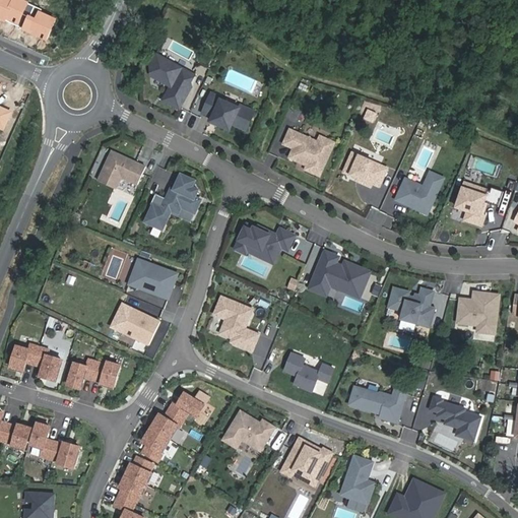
[(17,22),(21,12),(26,1),(24,0),(0,0),(0,17),(4,19),(5,16),(17,22)]
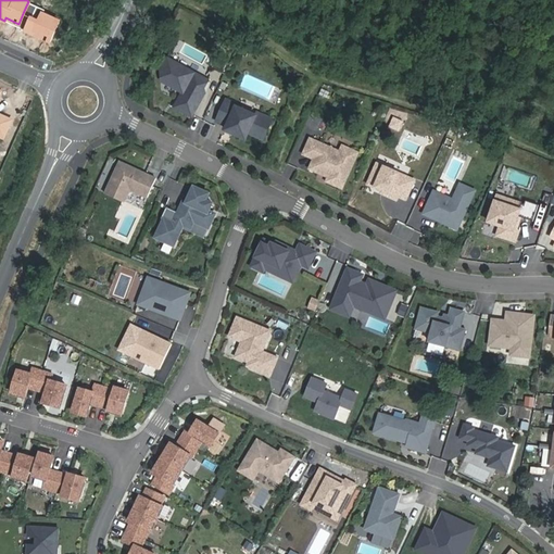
[(43,8),(28,1),(23,13),(29,17),(37,21),(32,33),(48,40),(58,20),(41,12),(43,8)]
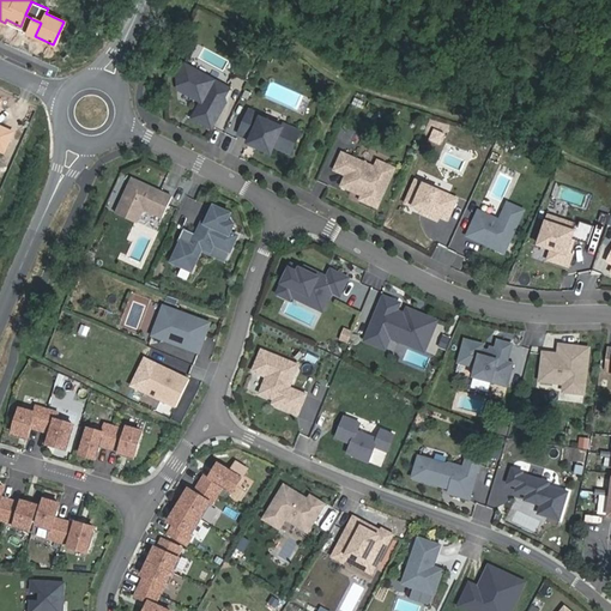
[(26,32),(35,36),(41,23),(32,19),(26,32)]
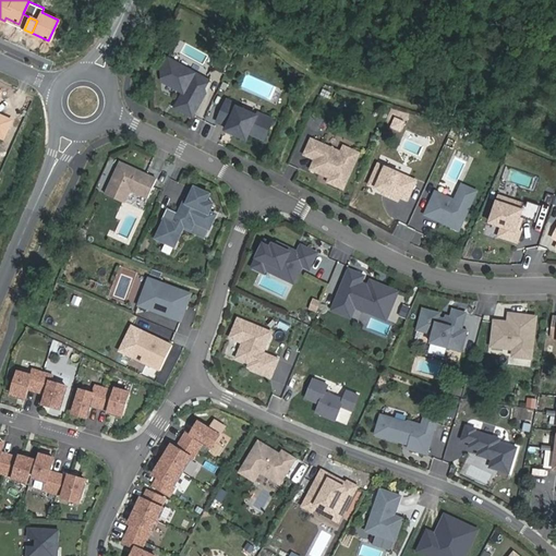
[(191,115),(204,91),(203,86),(207,79),(167,57),(159,71),(161,80),(177,88),(180,82),(185,84),(181,91),(173,105),(191,115)]
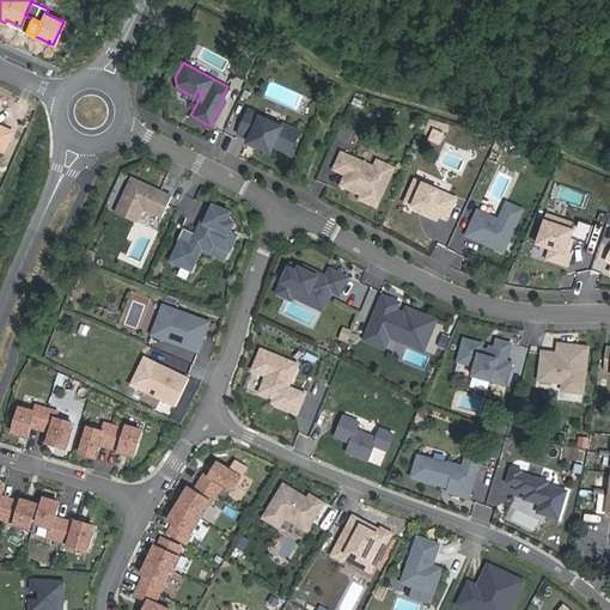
[(272,144),(288,151),(296,133),(279,126),(278,129),(257,120),(258,117),(245,111),(237,130),(249,136),(246,141),(269,151),(272,144)]
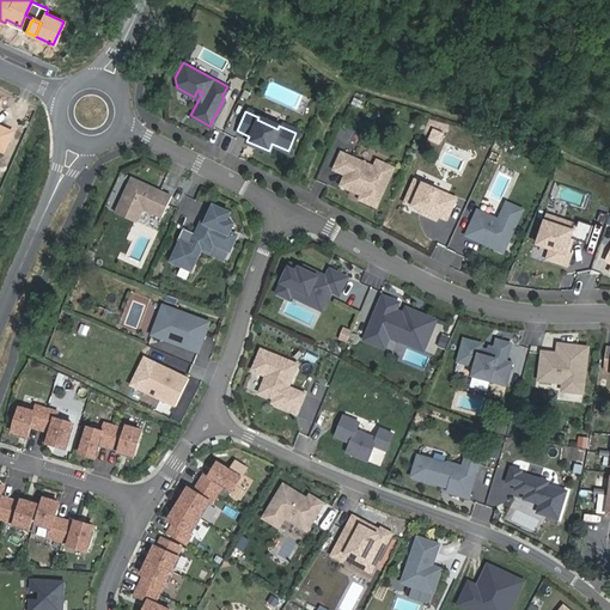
[(11,130),(0,124),(0,148),(2,150),(11,130)]
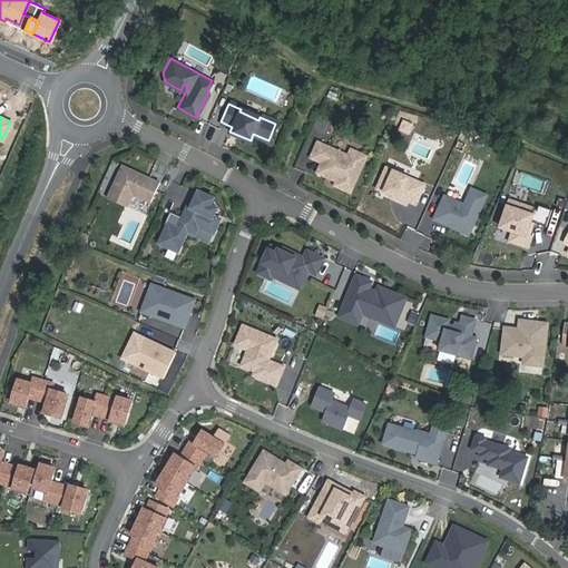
[(333,184),(349,191),(364,155),(350,148),(346,154),(316,140),(310,156),(321,160),(316,170),(335,179),(333,184)]
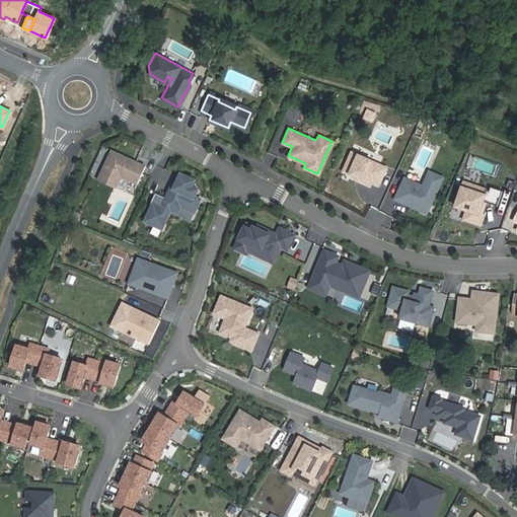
[(144,164),(111,149),(96,178),(115,187),(120,174),(136,182),(144,164)]
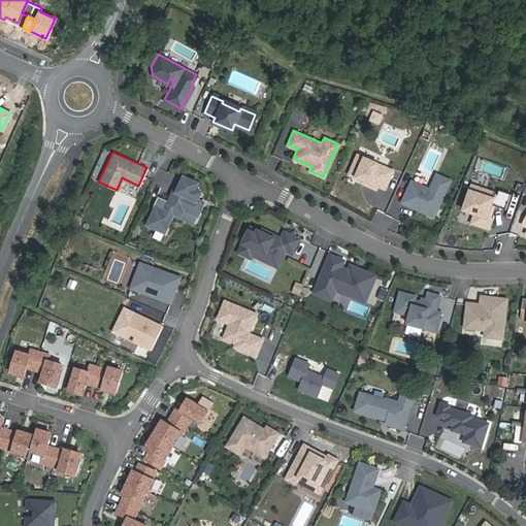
[(348,172),(361,178),(368,182),(367,184),(374,187),(376,184),(384,187),(391,169),(356,154),(348,172)]
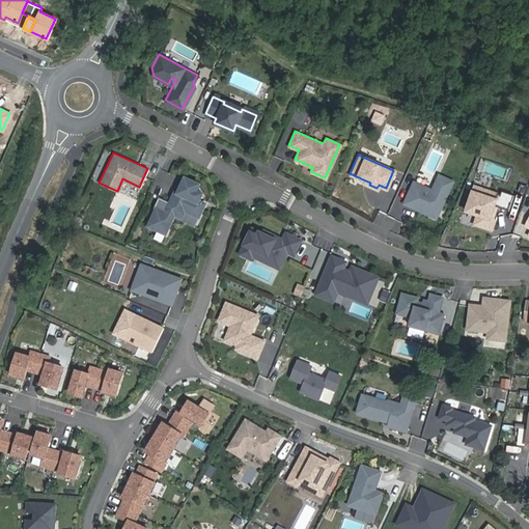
[(410,184),(401,201),(435,217),(451,179),(441,174),(433,194),(410,184)]
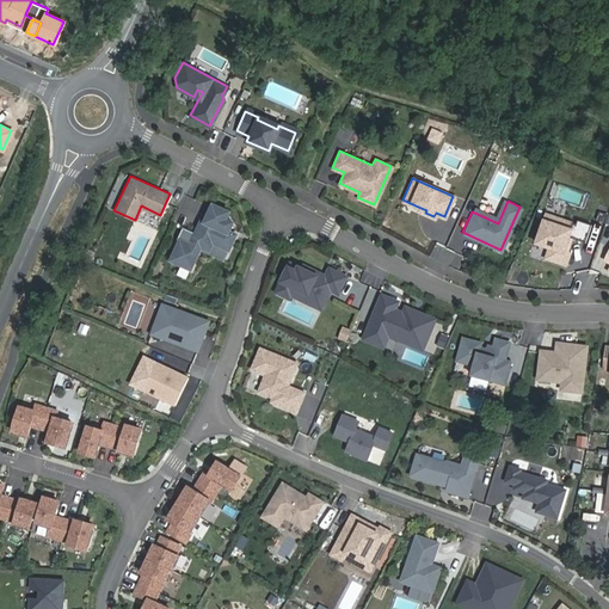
[(182,226),(176,238),(178,239),(170,258),(189,268),(200,245),(208,248),(211,241),(228,248),(234,234),(227,232),(228,229),(232,221),(225,217),(228,210),(211,203),(203,221),(201,226),(197,223),(195,232),(182,226)]
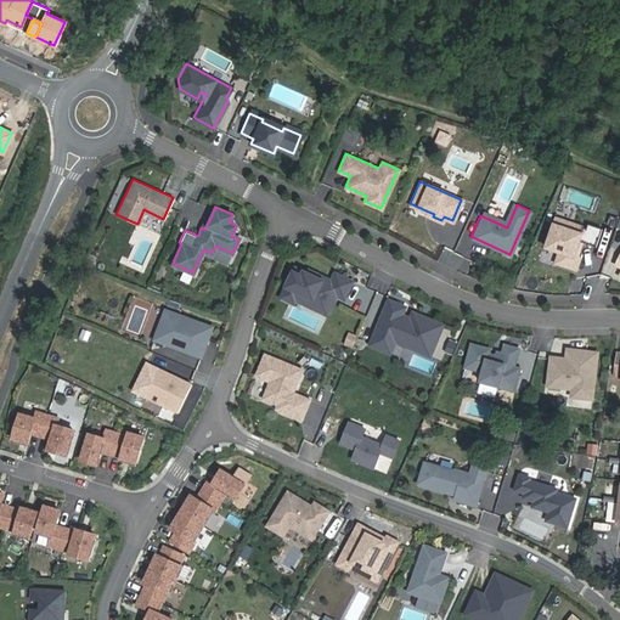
[(595,246),(601,227),(586,223),(585,226),(554,217),(545,246),(558,251),(554,261),(574,268),(578,257),(573,254),(578,240),(595,246)]
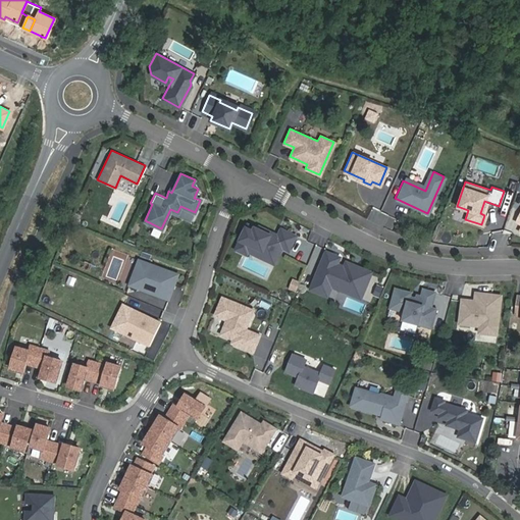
[(288,249),(294,235),(279,227),(276,235),(275,238),(269,235),(270,231),(258,225),(256,228),(246,223),(235,248),(245,253),(247,250),(249,244),(265,252),(262,258),(272,262),(280,246),(288,249)]
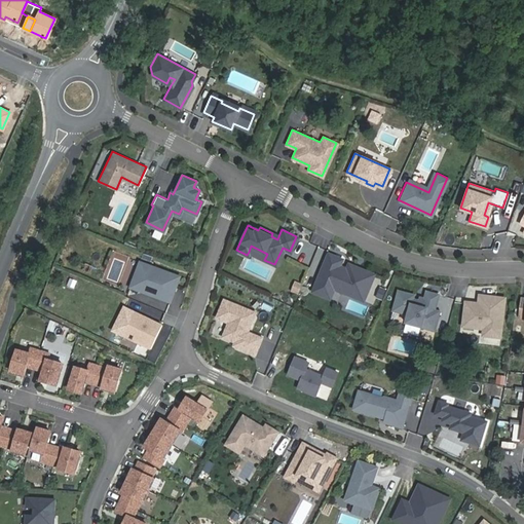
[(267,254),(251,246),(249,252),(264,260),(267,254)]
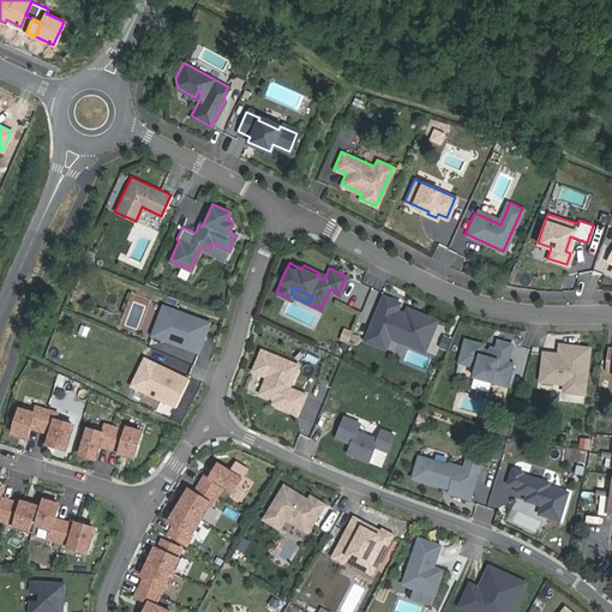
[(364,339),(376,345),(378,337),(385,335),(388,336),(409,345),(411,340),(425,346),(436,319),(406,307),(403,313),(401,318),(393,315),(395,310),(399,301),(382,295),(364,339)]
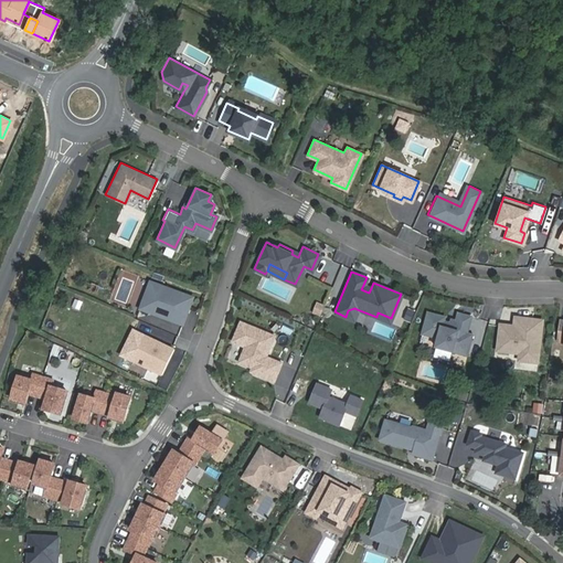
[(192,296),(149,280),(139,307),(153,312),(156,311),(160,312),(160,315),(183,324),(189,308),(188,307),(192,296)]
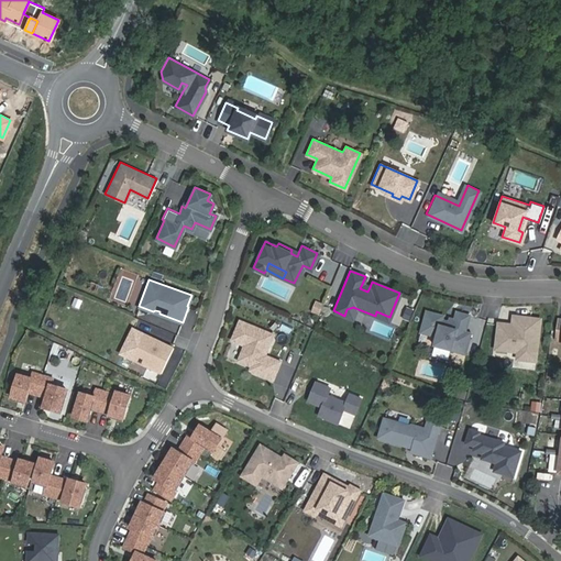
[(310,309),(317,312),(321,303),(315,300),(310,309)]
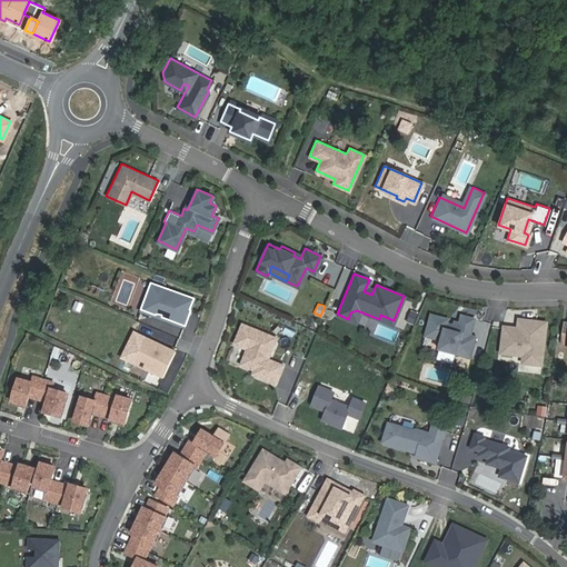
[(356,321),(359,311),(357,310),(350,312),(348,319),(356,321)]
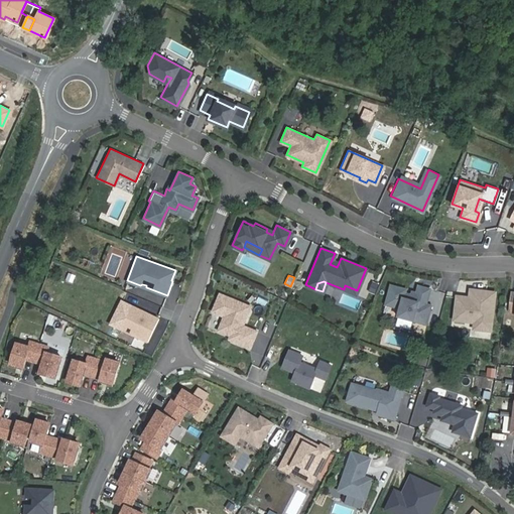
[(373,291),(377,283),(372,281),(368,289),(373,291)]
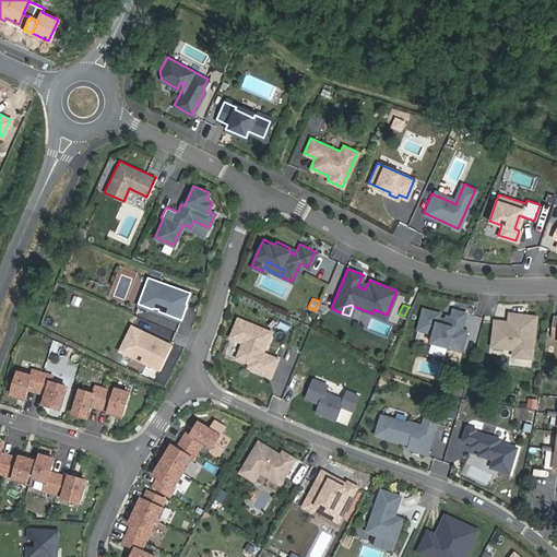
[(463,319),(450,316),(445,315),(445,318),(441,319),(437,318),(438,316),(439,312),(422,307),(416,329),(431,333),(429,342),(446,346),(461,350),(466,329),(461,328),(463,319)]
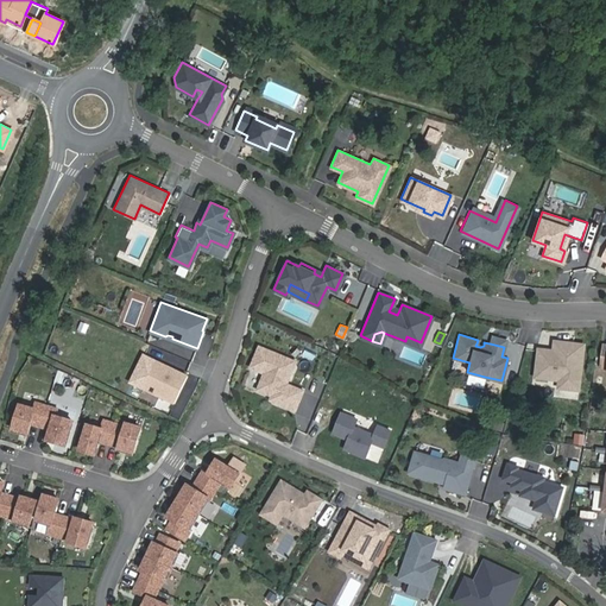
[(490,343),(504,347),(506,339),(492,335),(490,343)]
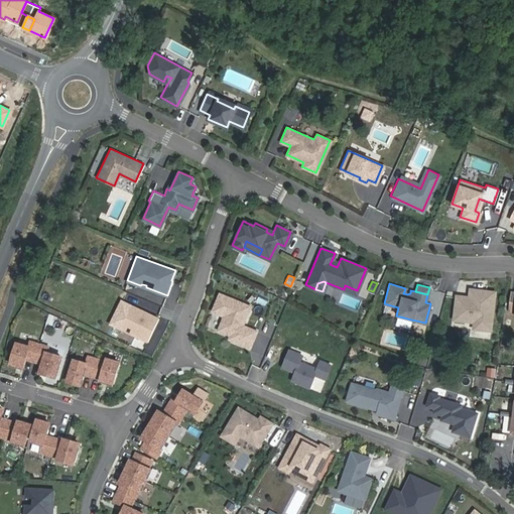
[(355,294),(357,290),(345,285),(344,289),(355,294)]
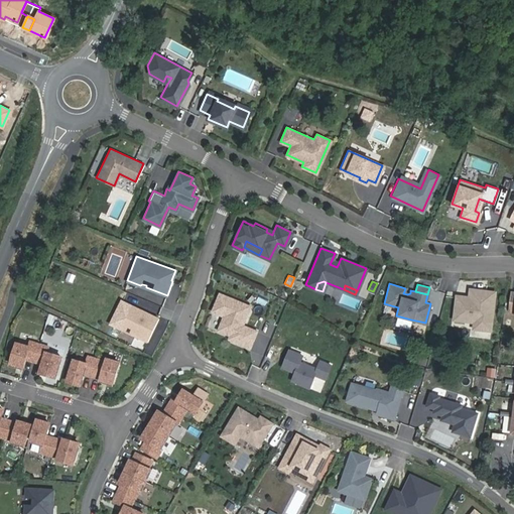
[(469,288),(468,296),(468,298),(465,297),(465,295),(456,294),(454,311),(464,312),(464,317),(474,318),(473,322),(473,328),(490,330),(494,291),(469,288)]
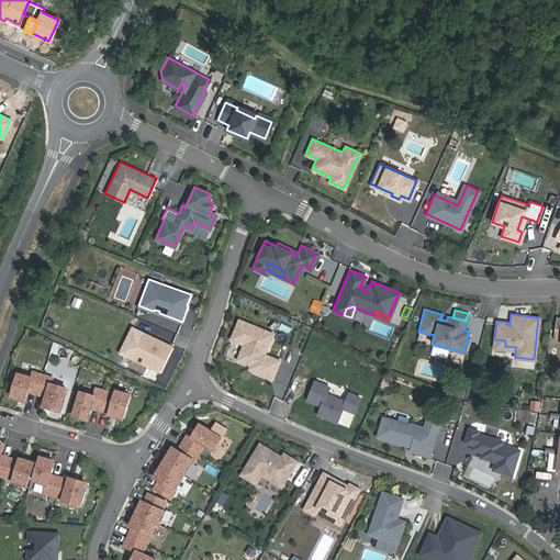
[(279,359),(264,353),(272,333),(237,318),(230,338),(243,343),(236,359),(249,365),(257,367),(255,371),(271,378),(279,359)]
